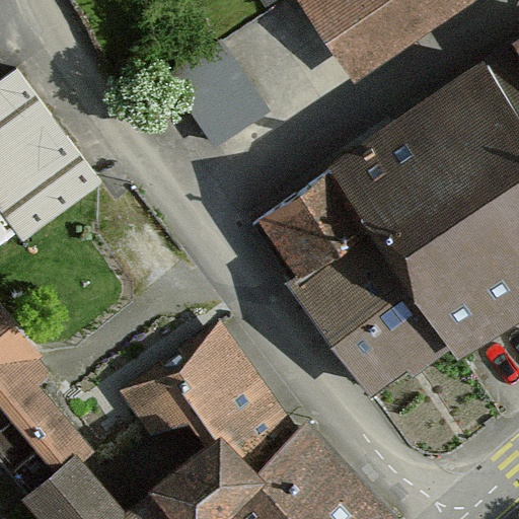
[(296,0),(341,73),(463,0),(296,0)]
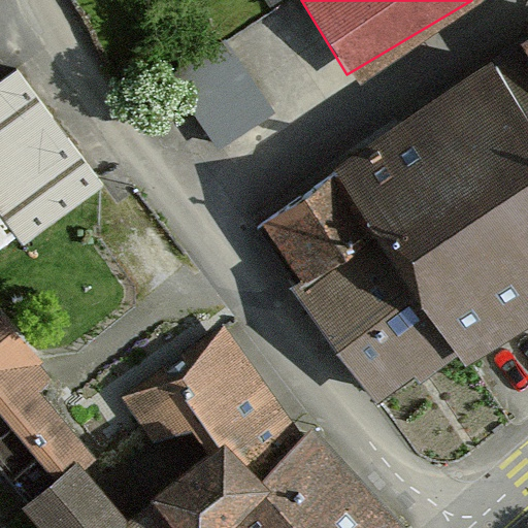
[(374,407),(449,359),(527,306),(527,29),(246,215),(374,407)]
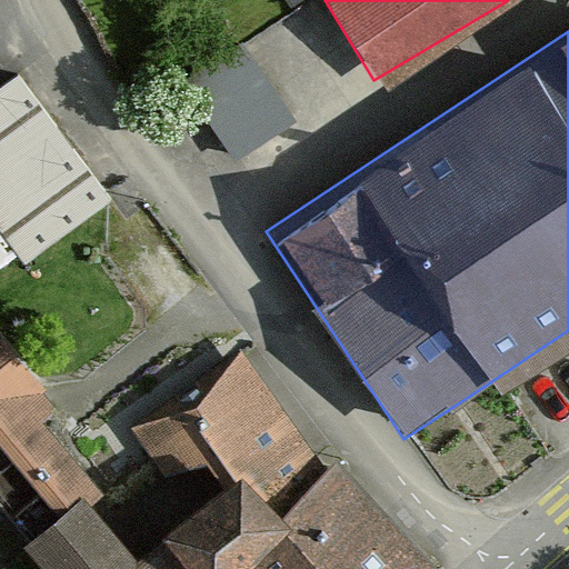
[(292,117),(242,43),(187,80),(237,155),(292,117)]
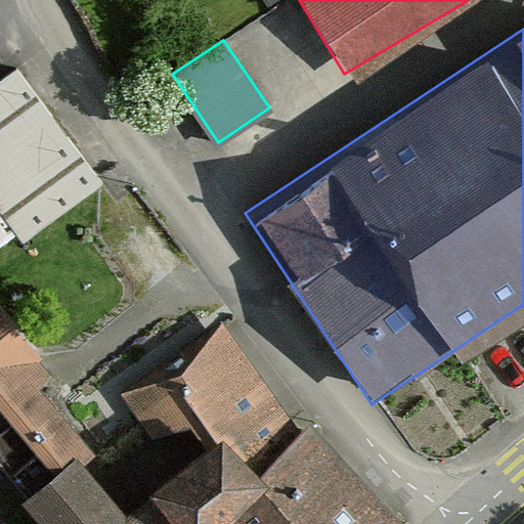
[(102,182),(16,67),(0,79),(0,208),(24,241),(102,182)]
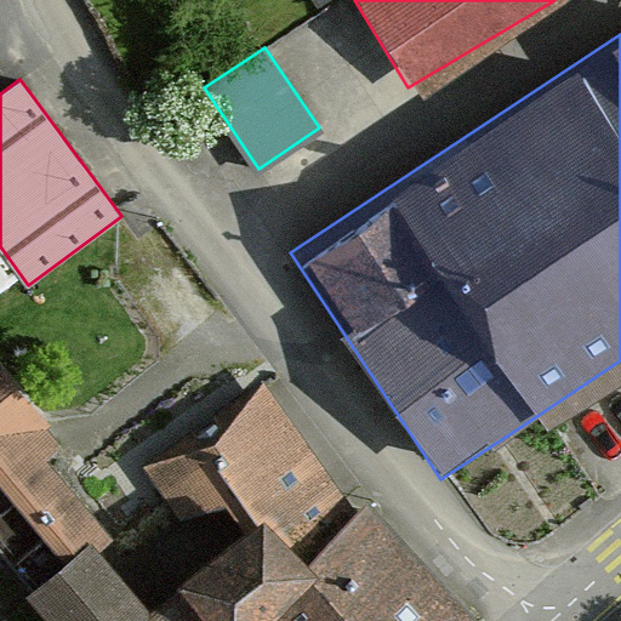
[(0,552),(33,592),(85,547),(101,535),(16,433),(33,420),(0,381),(0,552)]
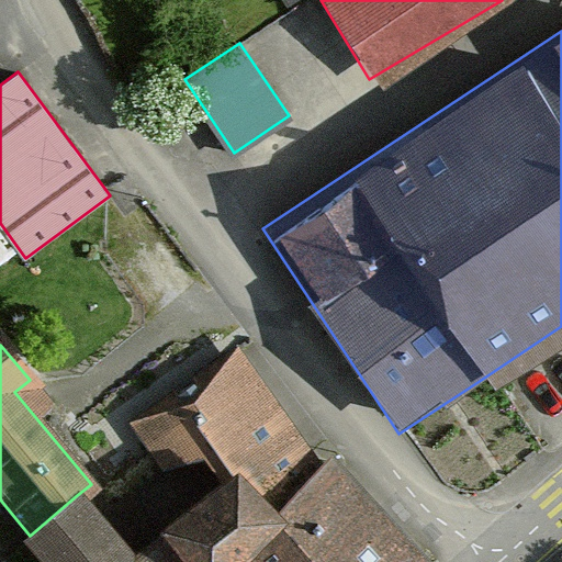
[(412,561),(322,450),(313,458),(227,351),(132,428),(191,501),(125,554),(77,495),(30,536),(22,541),(38,561),(412,561)]
